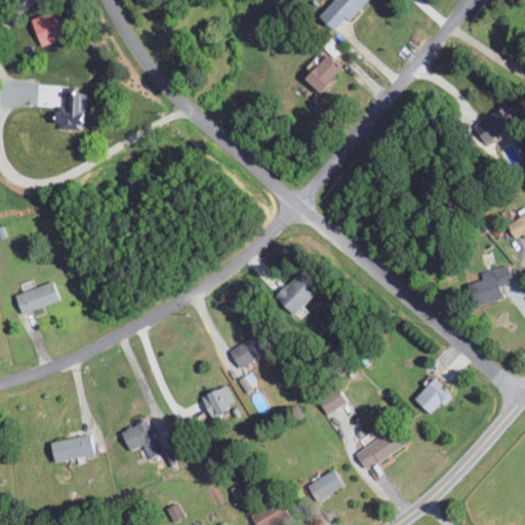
[(334,30),(365,0),(330,0),(318,12),(334,30)]
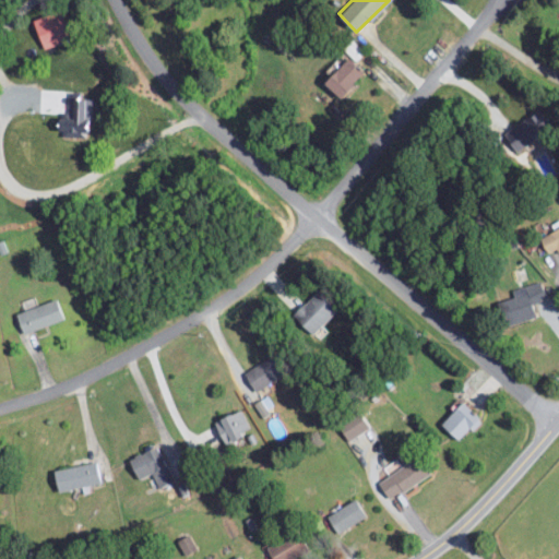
[(66,37),(56,10),(32,19),(42,46),(66,37)]
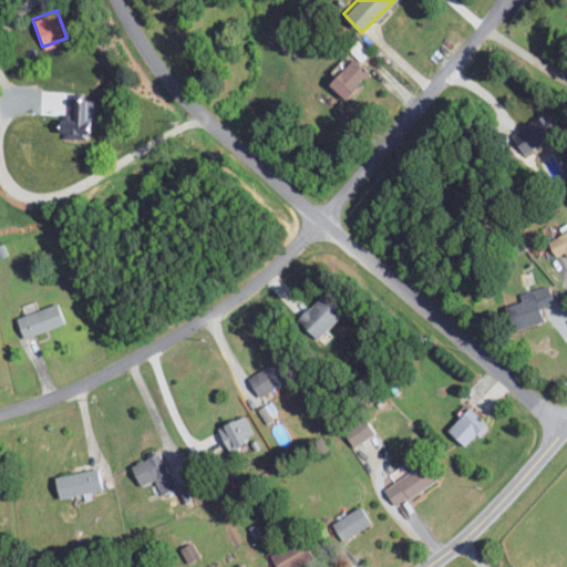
[(327,83),(346,98),(368,70),(352,58),(344,68),(338,62),(330,72),(333,74),(327,83)]
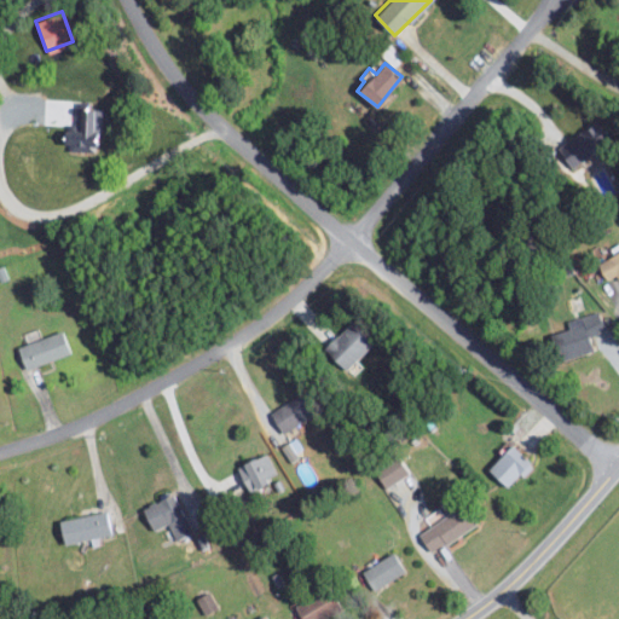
[(67,149),(92,150),(93,106),(80,106),(79,131),(68,131),(67,149)]
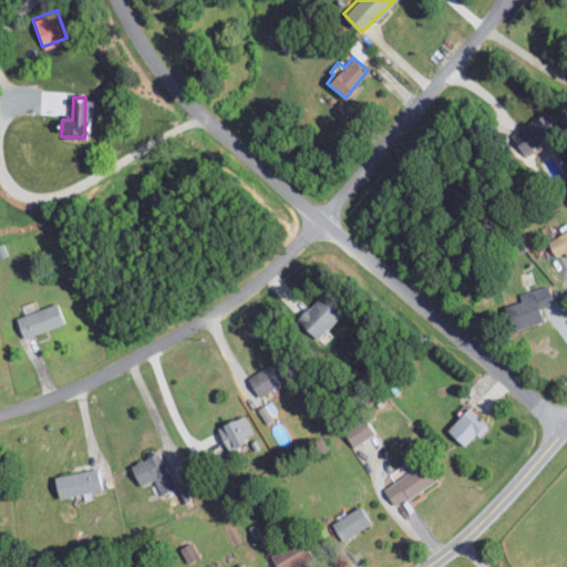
[(539,142),(529,123),(507,134),(517,153),(539,142)]
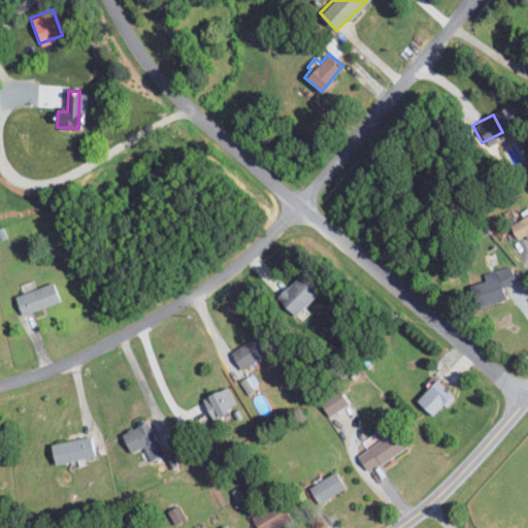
[(515,238),(524,234),(526,237),(527,236),(527,211),(507,222),(515,238)]
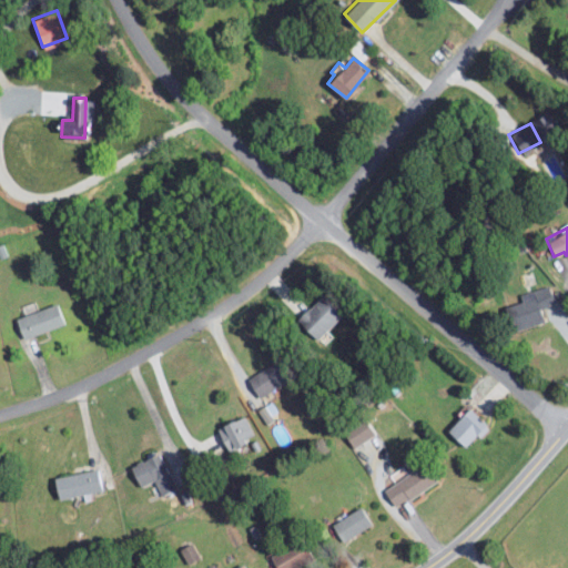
[(504,306),(511,330),(543,321),(538,306),(554,302),(548,285),(519,294),(521,301),(504,306)]
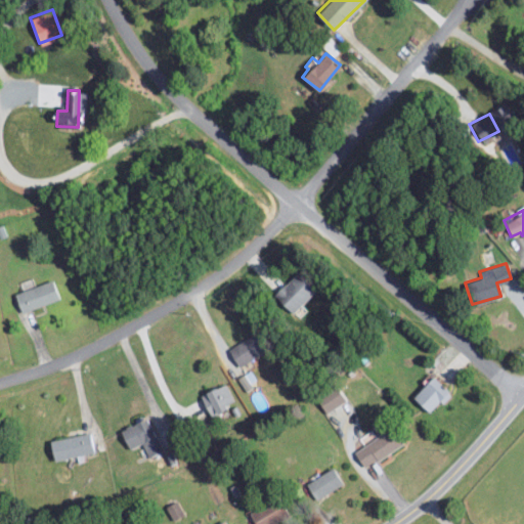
[(292,312),(313,292),(295,272),(273,294),(292,312)]
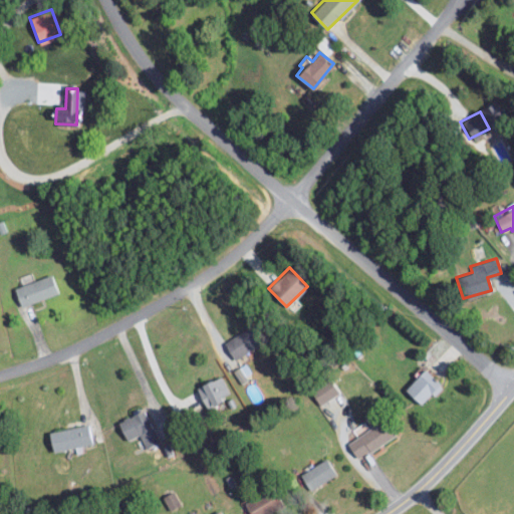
[(56,293),(50,274),(13,287),(19,305),(56,293)]
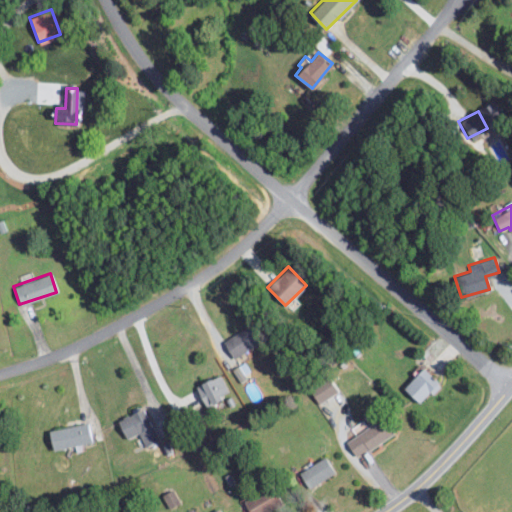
[(222,341),(233,358),(253,346),(243,328),(222,341)]
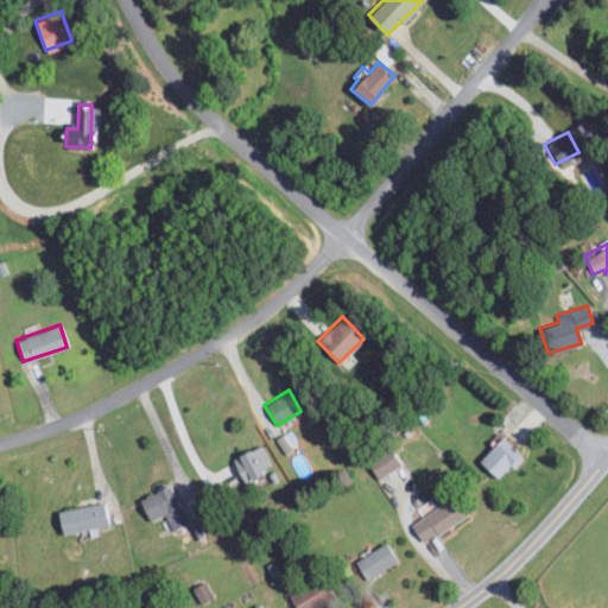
[(284,453),(296,445),(287,431),(276,437),(284,453)]
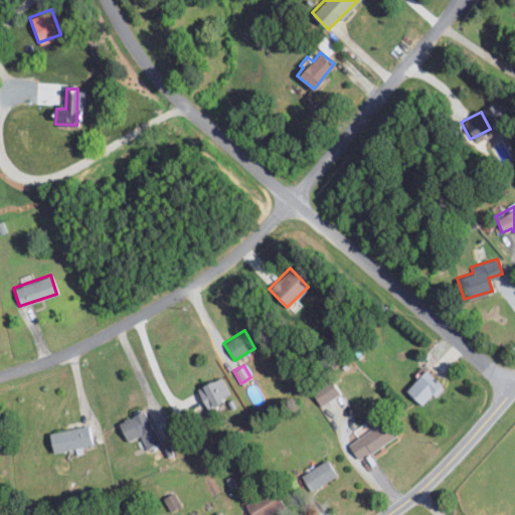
[(405,389),(420,404),(432,392),(435,395),(443,386),(424,369),(405,389)]
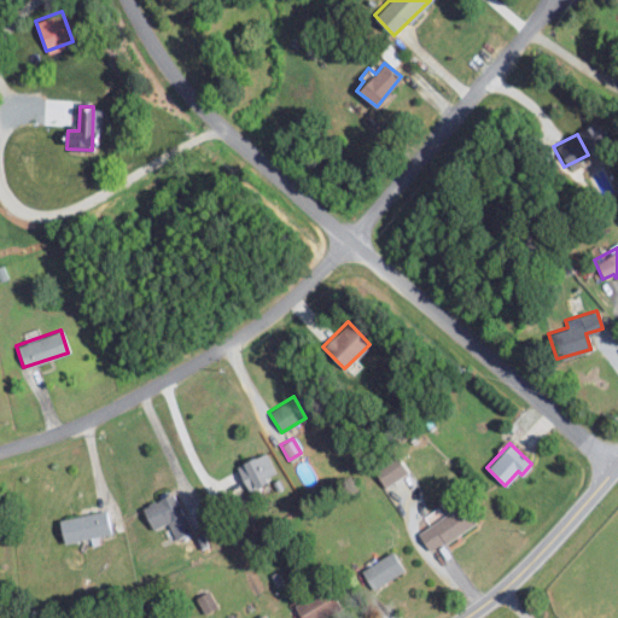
[(264,482),(263,476),(273,472),(266,452),(234,462),(244,489),(264,482)]
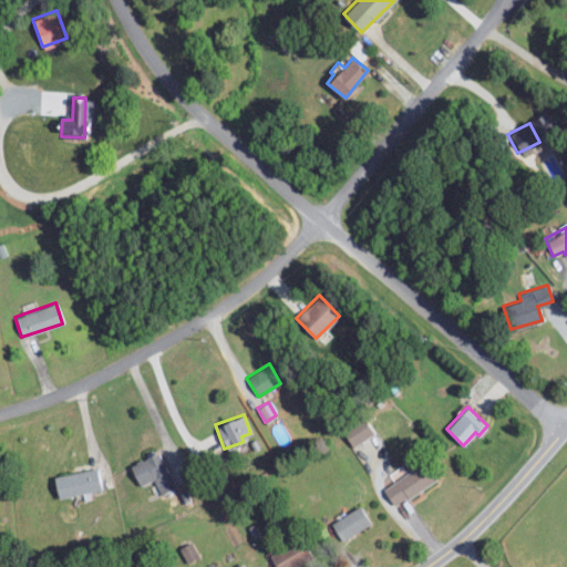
[(341,430),(352,446),(372,433),(361,416),(341,430)]
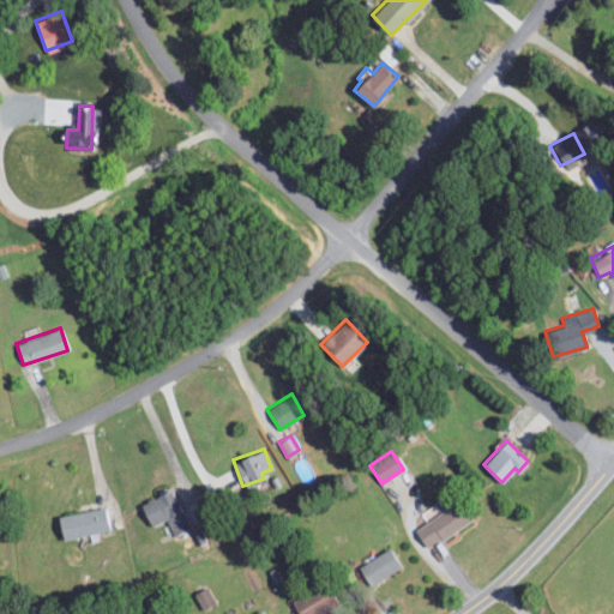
[(166,519),(172,534),(191,525),(173,487),(139,503),(150,525),(166,519)]
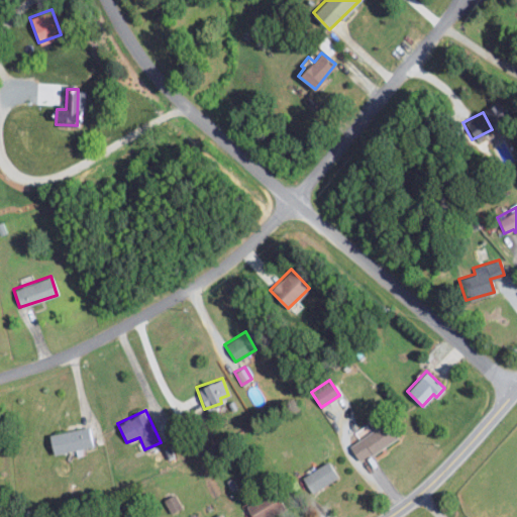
[(397,439),(388,422),(349,443),(358,459),(397,439)]
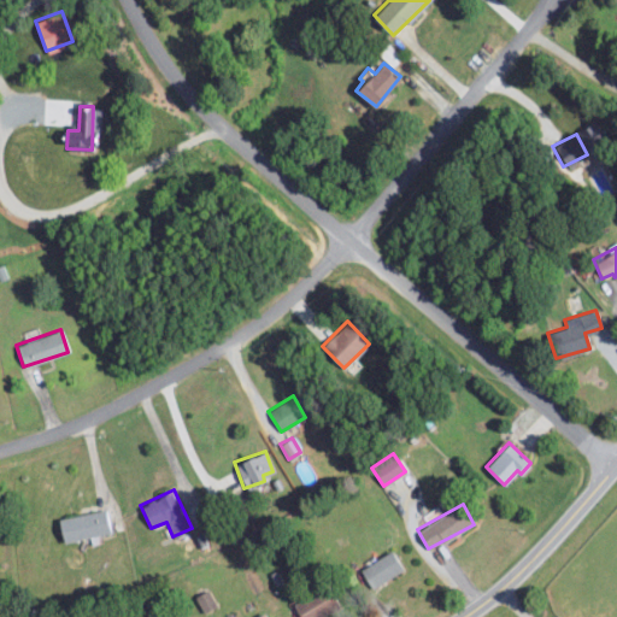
[(57,518),(62,541),(109,530),(104,507),(57,518)]
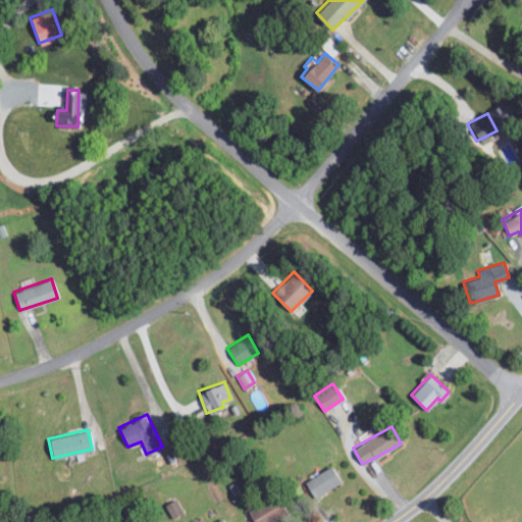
[(305,480),(313,497),(341,482),(332,466),(305,480)]
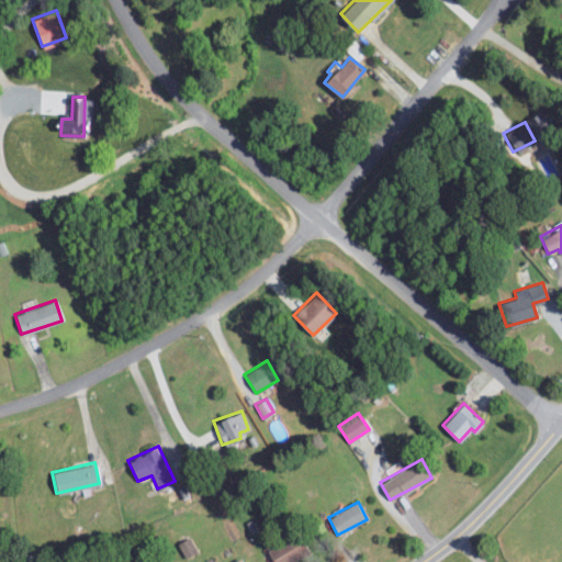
[(267,549),(272,561),(290,561),(306,554),(298,535),(267,549)]
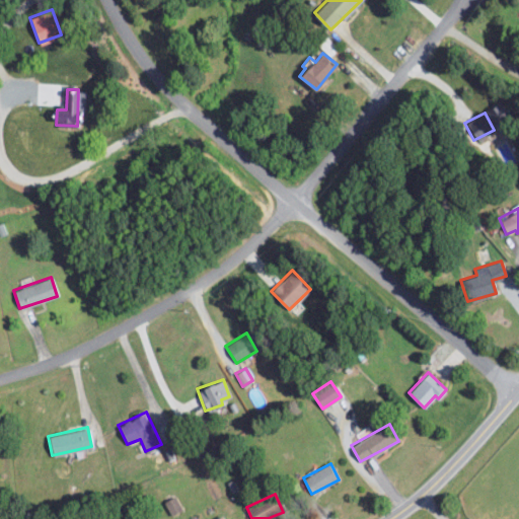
[(181,509),(174,496),(163,501),(170,515),(181,509)]
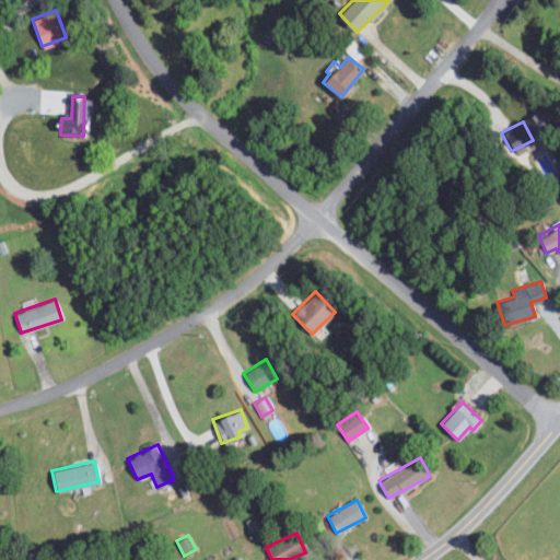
All buildings are outlined.
